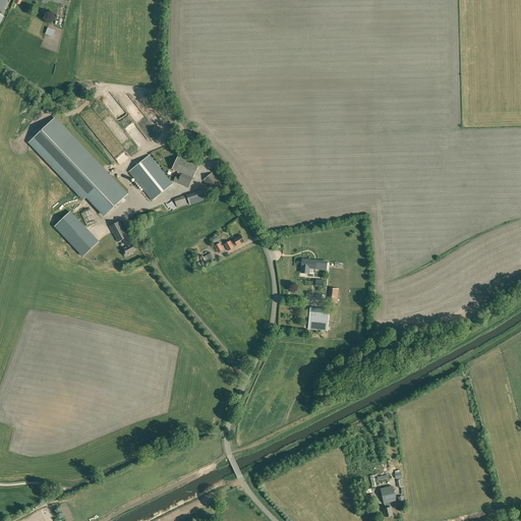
[(106,215),(127,194),(55,118),(30,142),(83,199),(88,195),(106,215)]
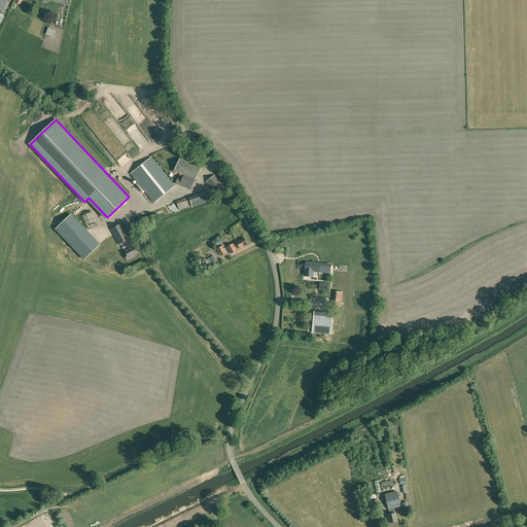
[(174,186),(151,157),(131,174),(153,203),(174,186)]
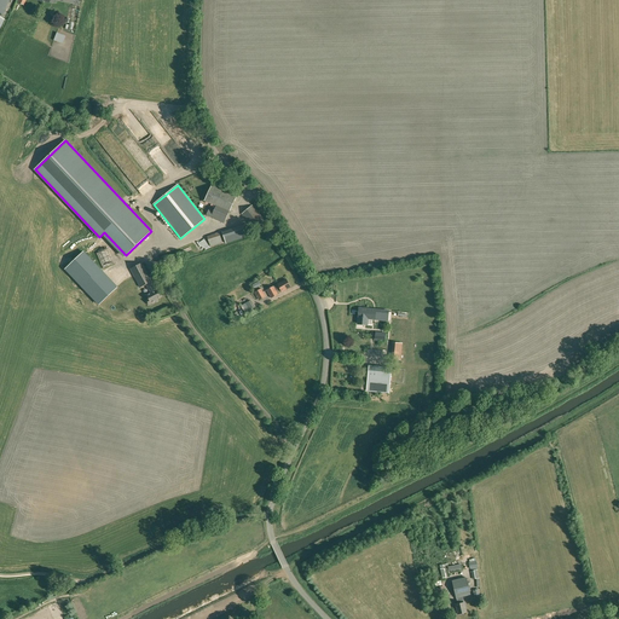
[(224,223),(236,196),(212,185),(204,201),(217,206),(214,210),(209,208),(207,215),(224,223)]
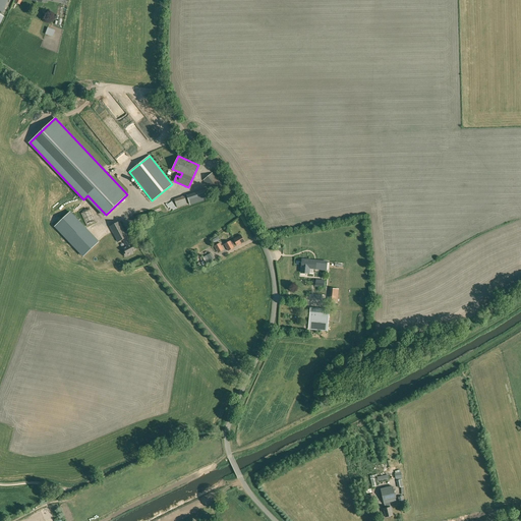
[(223,186),(212,173),(204,180),(214,192),(223,186)]
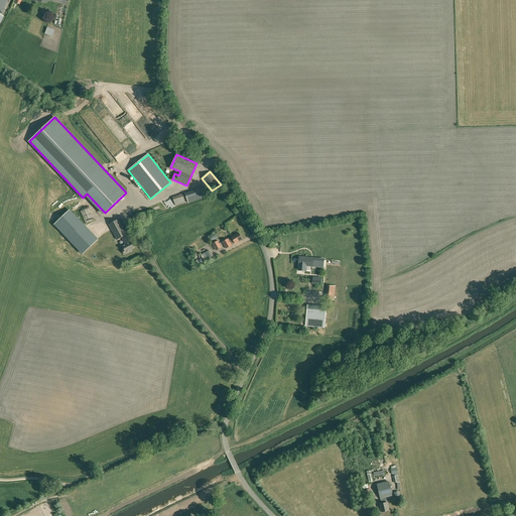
[(175,206),(185,202),(182,194),(172,197),(175,206)]
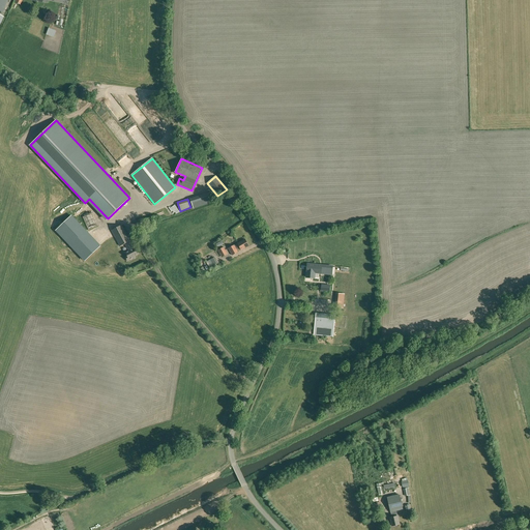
[(93,212),(82,216),(88,230),(99,225),(93,212)]
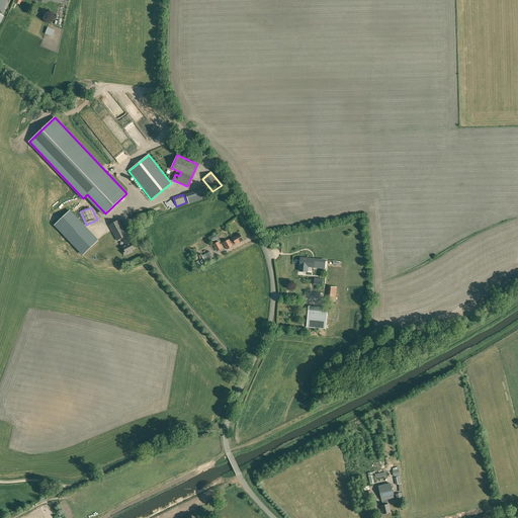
[(70,211),(56,225),(69,240),(84,226),(70,211)]
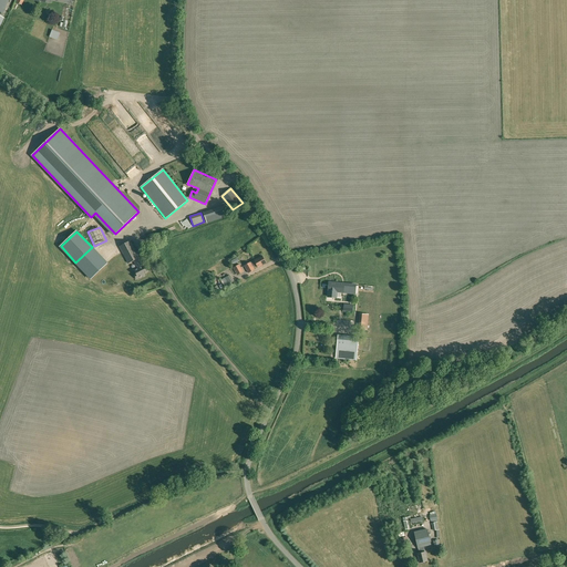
[(135,270),(138,277),(138,278),(143,276),(142,275),(147,271),(144,266),(143,266),(130,240),(120,246),(129,264),(133,261),(137,269),(135,270)]
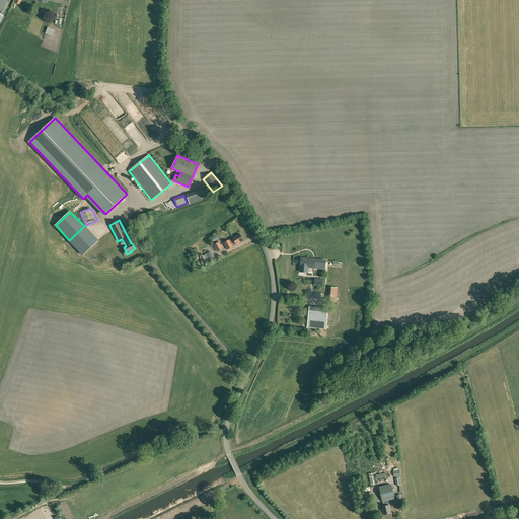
[(236,245),(243,241),(240,234),(232,238),(233,238),(229,240),(224,243),(227,250),(233,246),(231,244),(235,242),(236,245)]
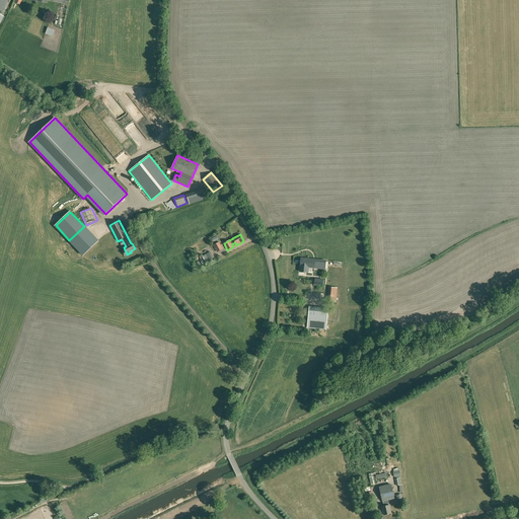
[(213,245),(214,245),(217,251),(223,248),(219,242),(213,245)]
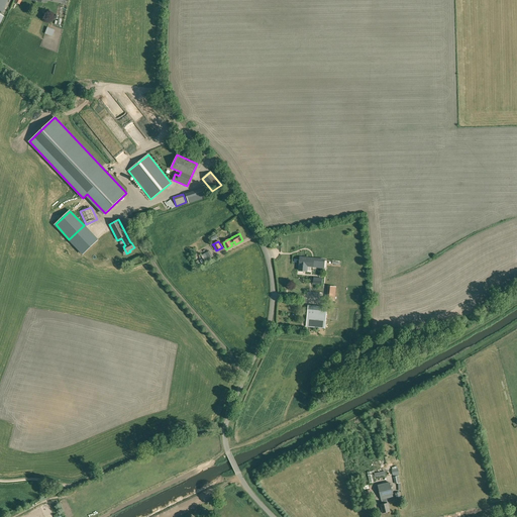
[(202,254),(204,259),(207,256),(208,260),(212,257),(209,250),(202,254)]
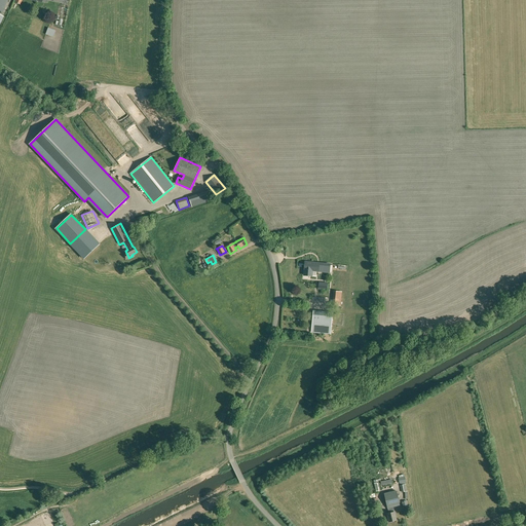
[(311,276),(312,270),(329,272),(330,265),(305,262),(304,275),(311,276)]
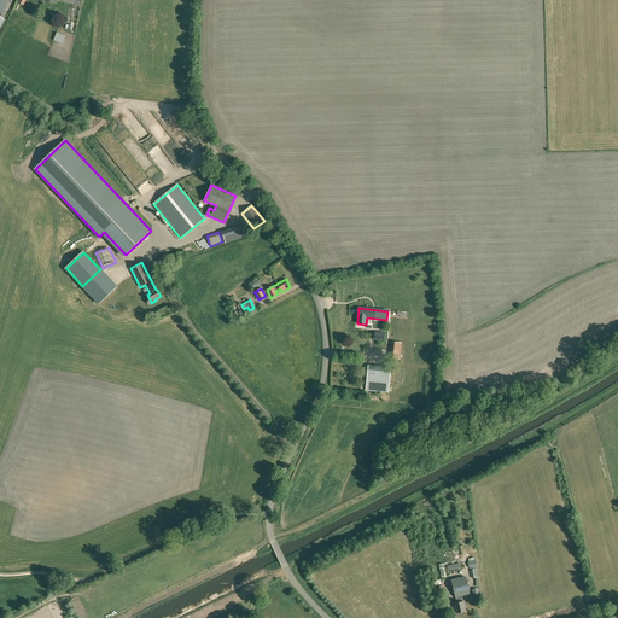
[(368,371),(366,390),(388,392),(389,382),(375,380),(377,371),(368,371)]
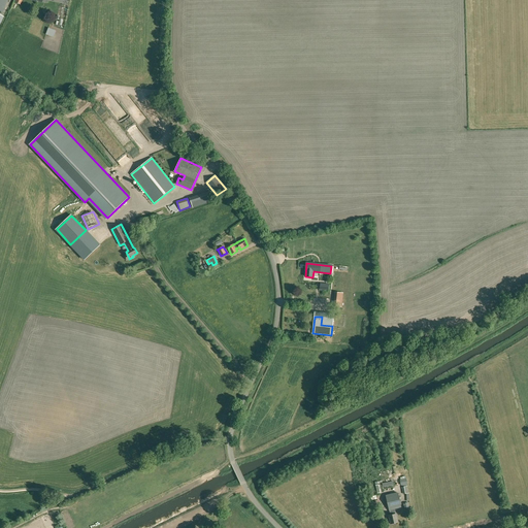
[(394,509),(401,507),(398,493),(386,496),(390,510),(391,515),(389,516),(390,524),(398,522),(396,514),(394,509)]
